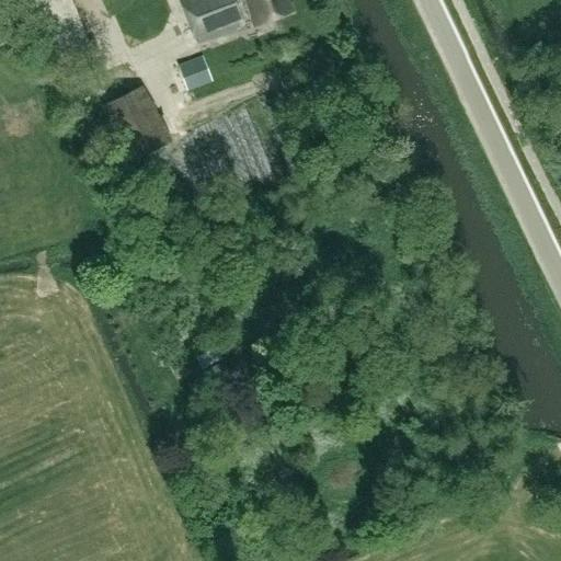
[(34,0),(64,68),(94,54),(100,52),(94,39),(89,42),(70,0),(34,0)]
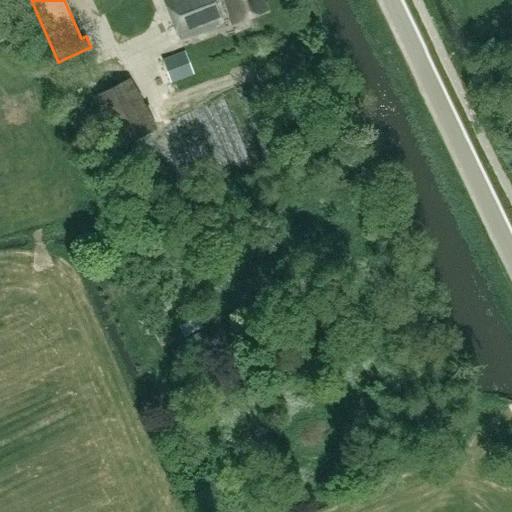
[(233,23),(265,10),(261,0),(162,0),(179,39),(223,22),(222,18),(230,15),(233,23)]
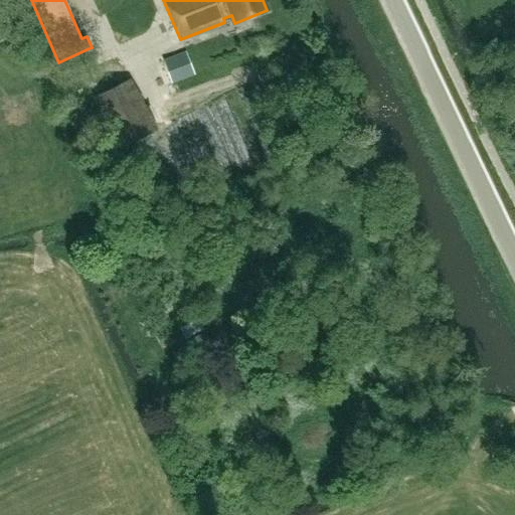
[(183,49),(157,59),(166,83),(193,73),(183,49)]
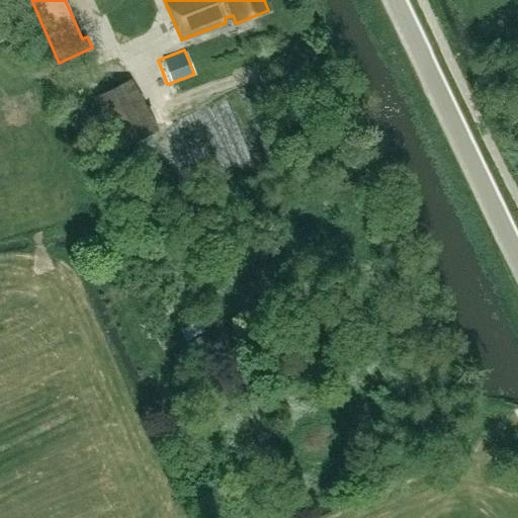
[(131,80),(95,98),(120,149),(157,131),(131,80)]
